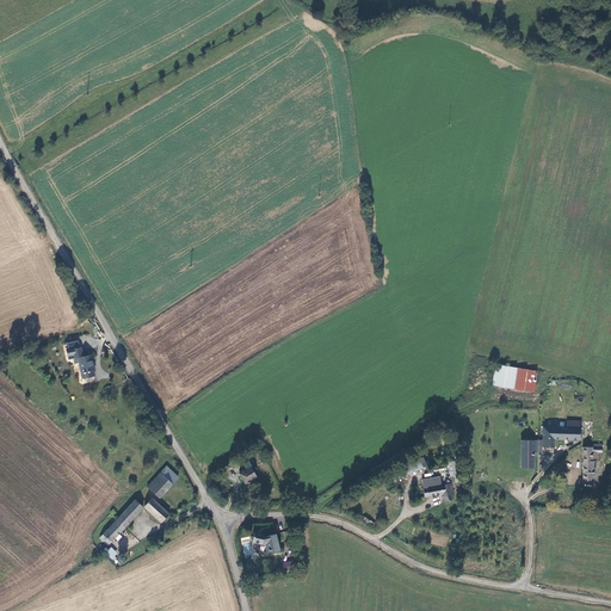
[(97,376),(92,355),(84,357),(81,347),(67,351),(68,357),(73,356),(74,359),(78,359),(82,378),(97,376)]
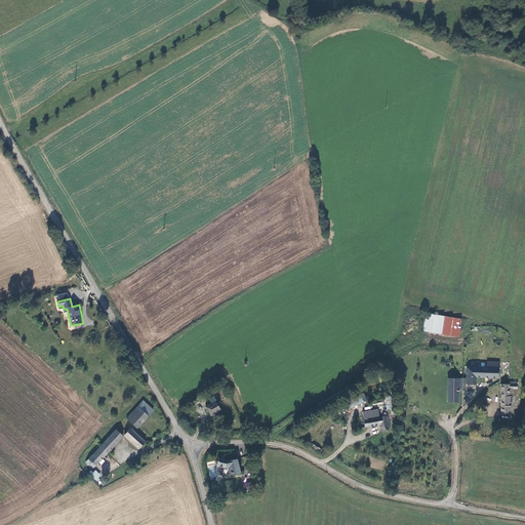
[(457,337),(460,319),(425,314),(421,331),(457,337)]
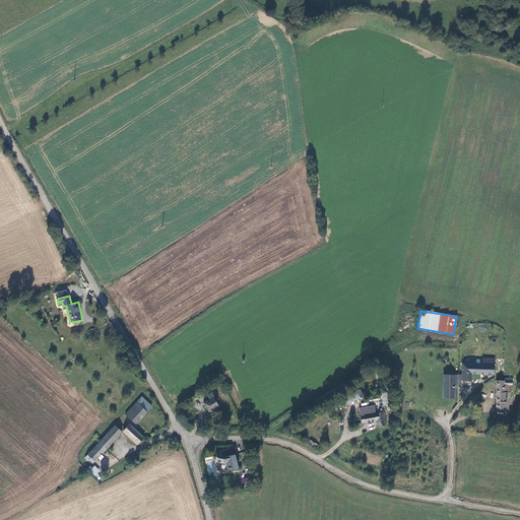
[(481,364),(461,364),(461,375),(461,381),(470,381),(470,374),(494,375),(494,359),(481,358),(481,364)]
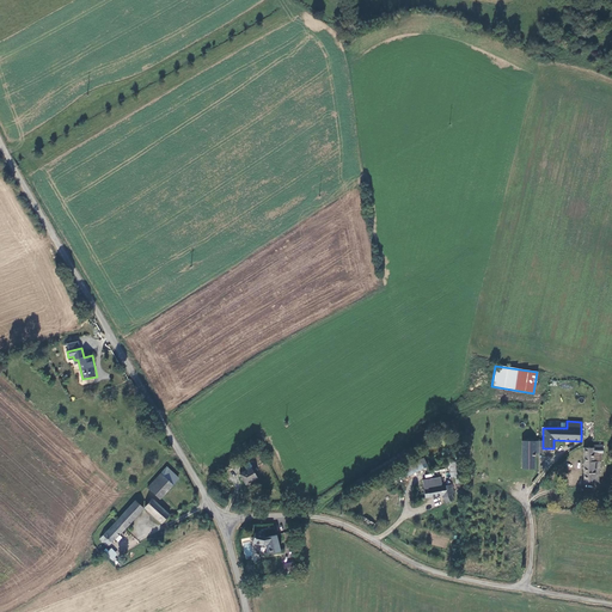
[(534,453),(534,441),(524,441),(522,470),(534,470),(534,453)]
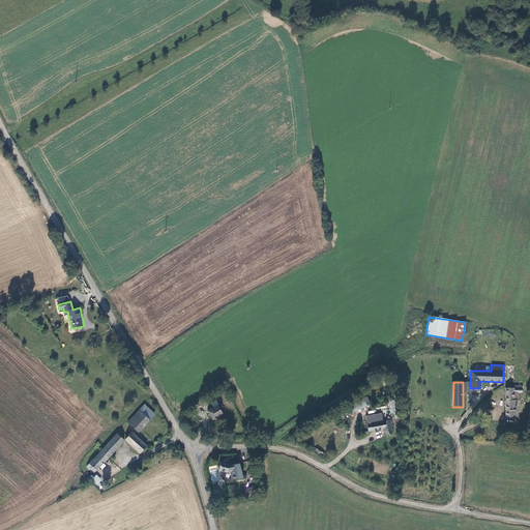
[(505,388),(505,417),(514,418),(514,406),(519,407),(519,400),(513,400),(514,392),(522,392),(522,388),(512,388),(505,388)]
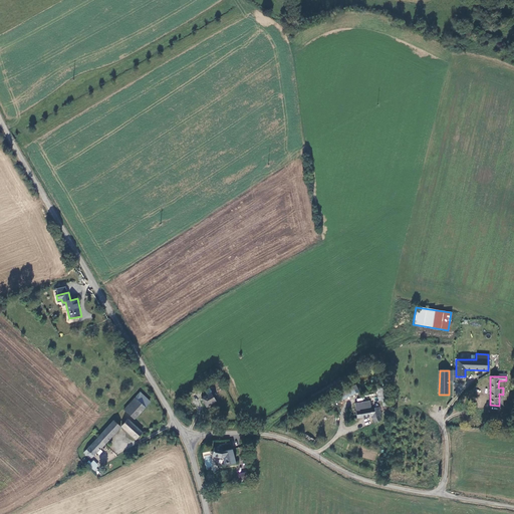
[(382,389),(377,389),(378,401),(381,400),(382,406),(390,405),(388,383),(381,383),(382,389)]
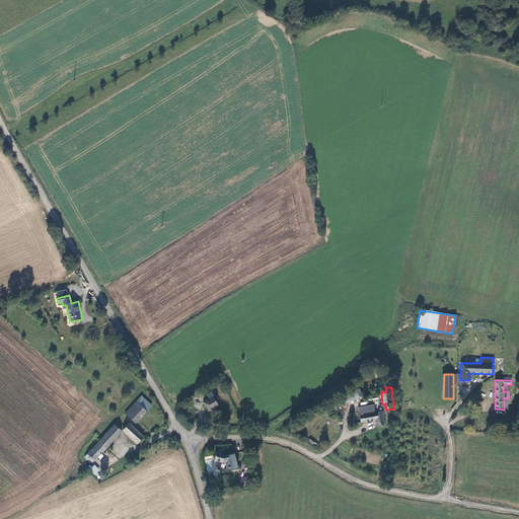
[(212,390),(203,395),(209,406),(214,403),(213,401),(216,399),(212,390)]
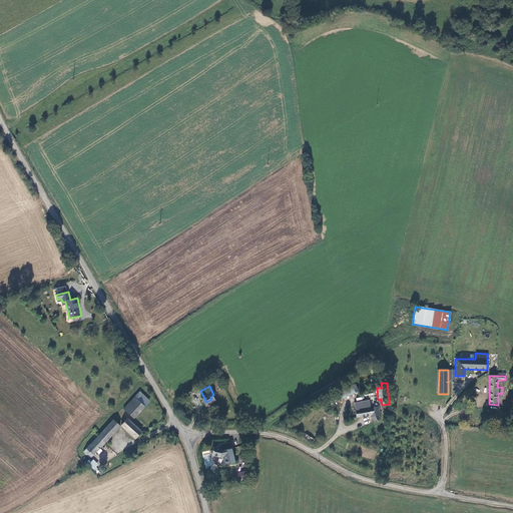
[(356,394),(352,386),(339,392),(343,400),(356,394)]
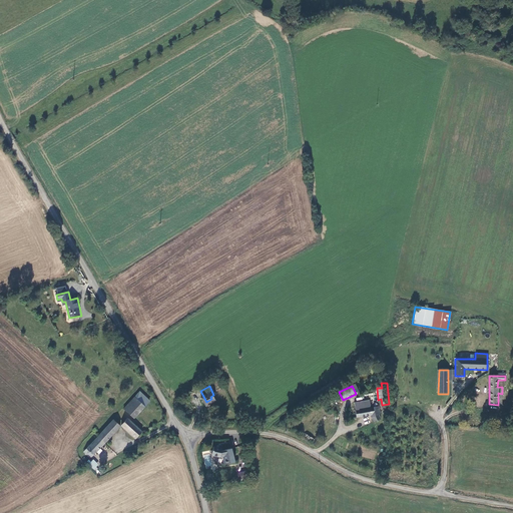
[(148,402),(138,393),(123,409),(132,418),(148,402)]
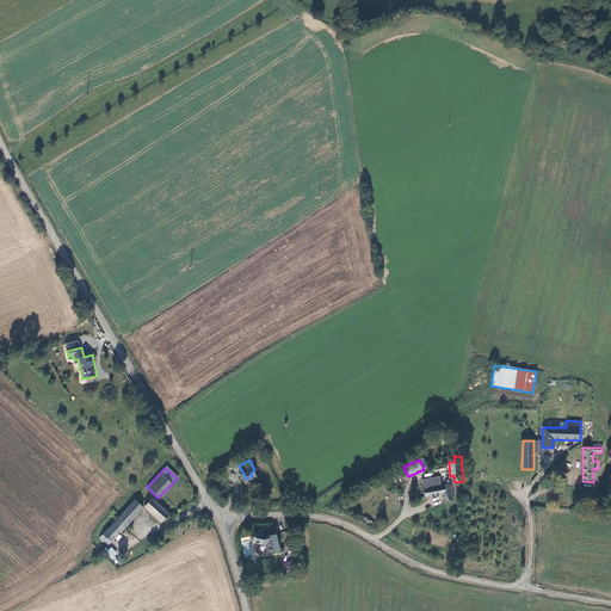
[(421,480),(423,489),(442,486),(440,476),(421,480)]
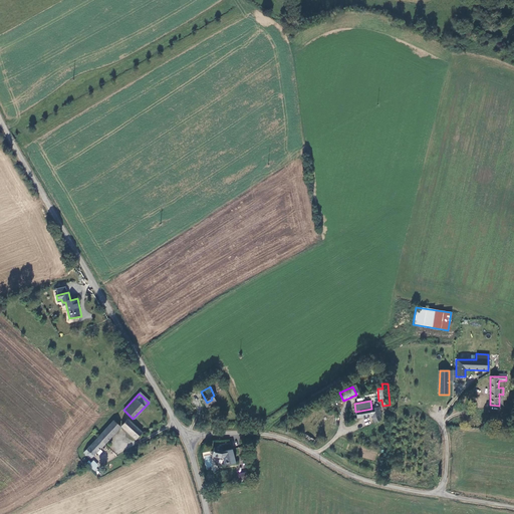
[(372,416),(372,419),(374,423),(381,420),(379,415),(381,414),(379,408),(371,409),(355,412),(357,419),(372,416)]
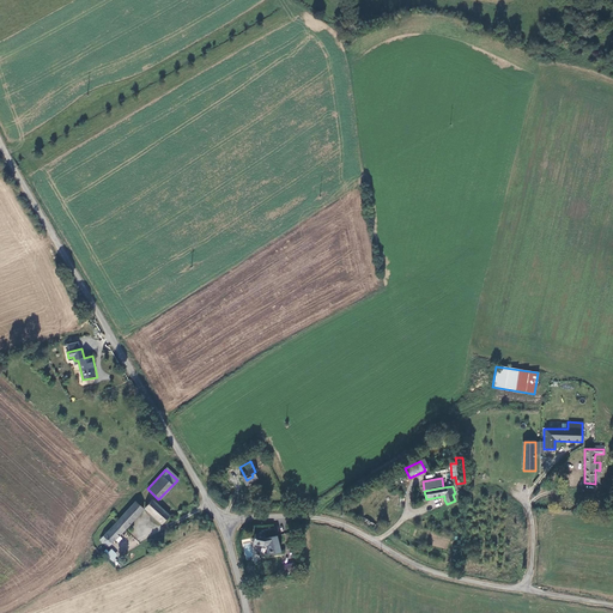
[(161,525),(169,516),(152,501),(144,510),(161,525)]
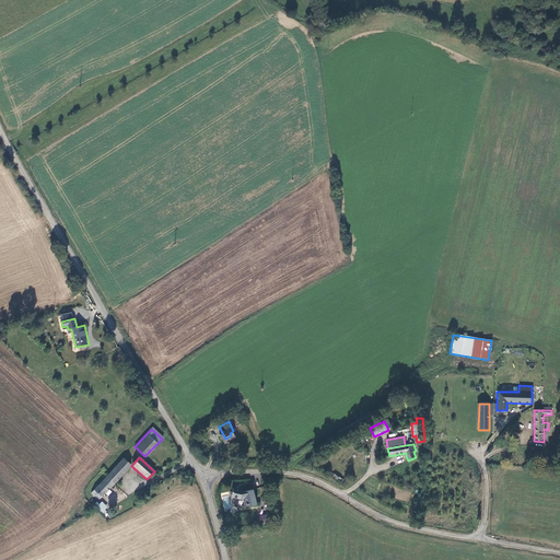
[(103,498),(131,466),(123,458),(91,494),(97,500),(102,497),(103,498)]
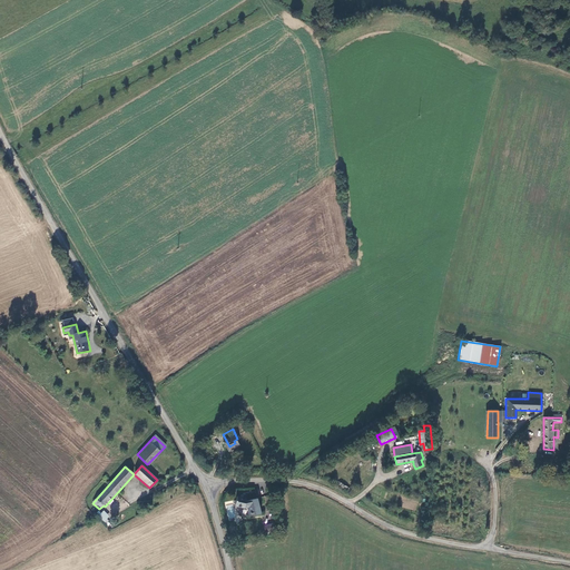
[(235,505),(245,509),(247,508),(249,517),(261,514),(257,500),(246,502),(246,499),(237,497),(235,505)]
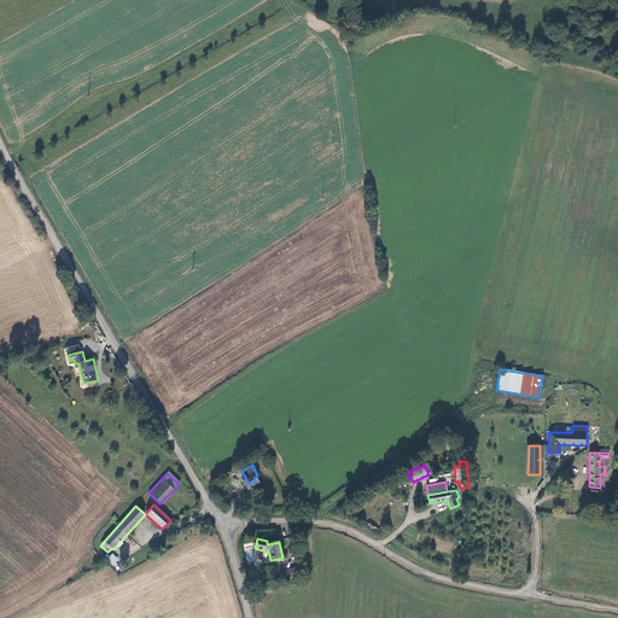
[(112,553),(108,558),(114,565),(118,560),(112,553)]
